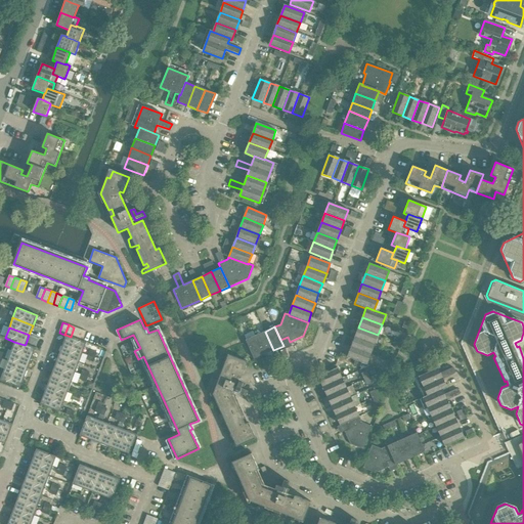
[(77,339),(80,330),(74,328),(71,337),(77,339)]
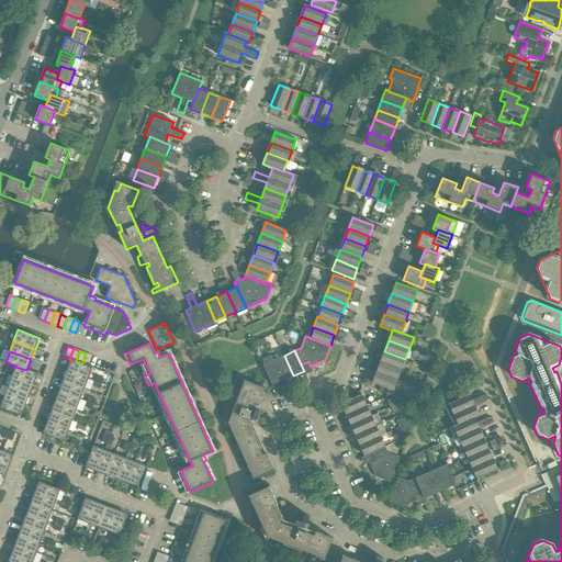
[(402,369),(405,359),(384,351),(381,361),(402,369)]
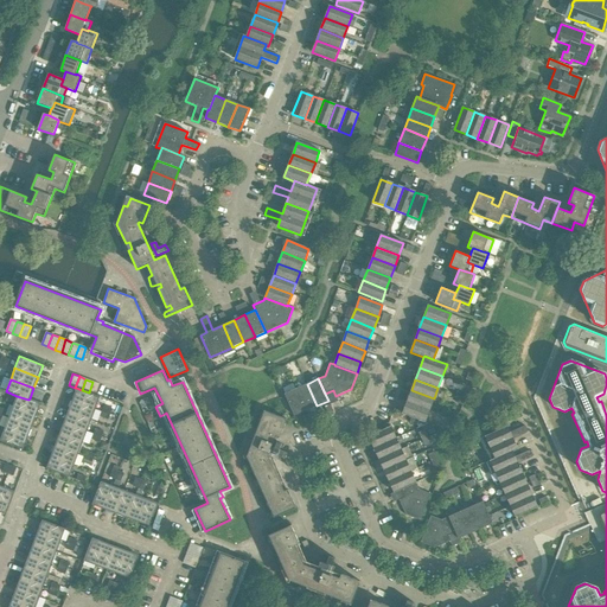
[(95,395),(100,384),(93,382),(89,393),(95,395)]
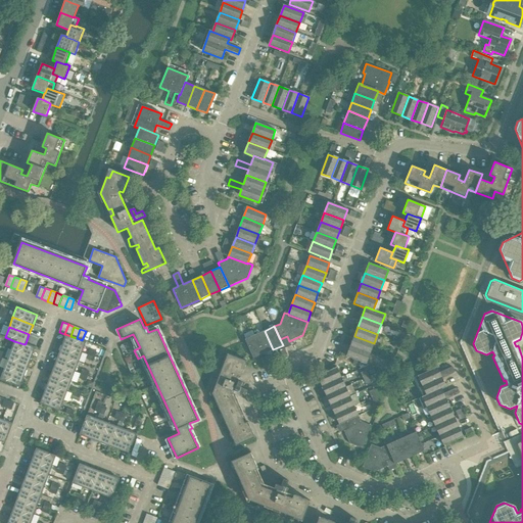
[(273,349),(265,331),(254,335),(264,353),(273,349)]
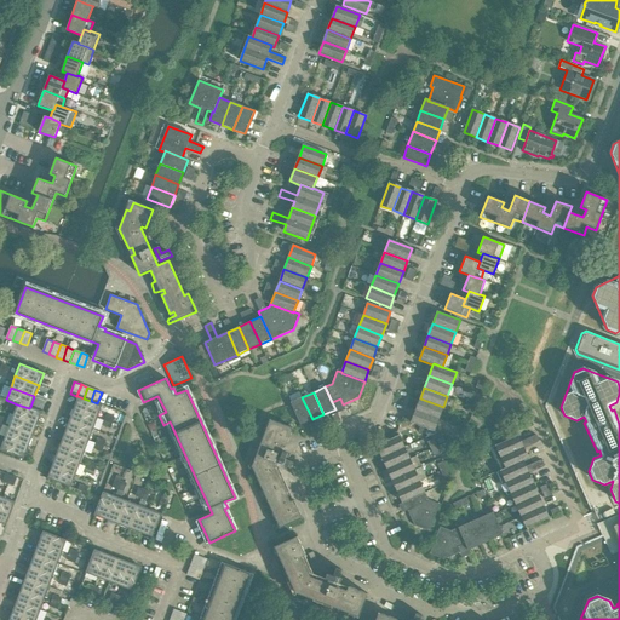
[(97,418),(102,405),(97,403),(91,401),(84,399),(78,396),(74,408),(97,418)]
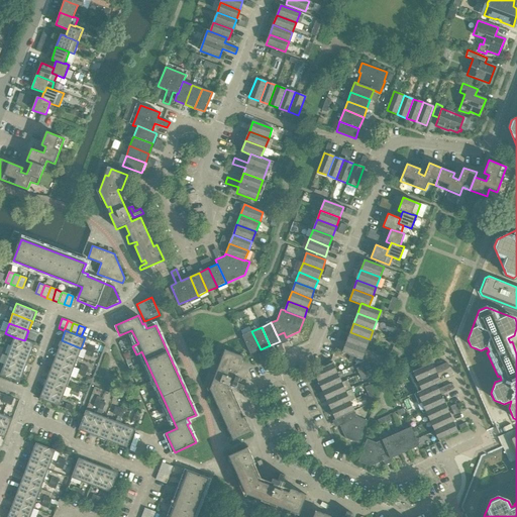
[(261,349),(251,331),(242,335),(250,354),(261,349)]
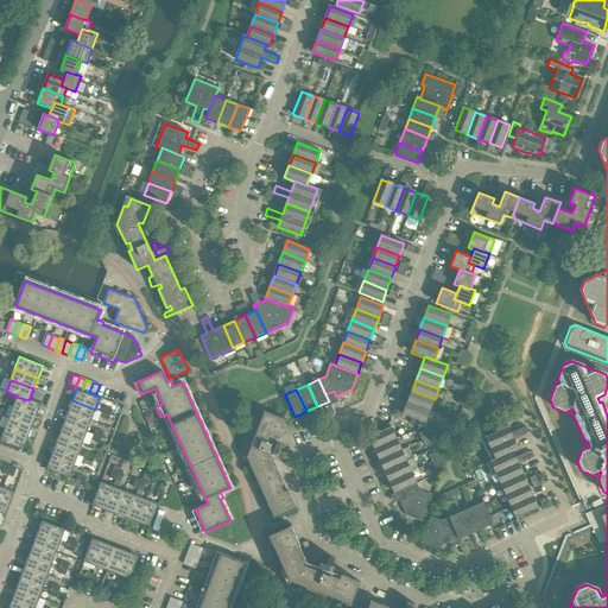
[(430,411),(435,399),(412,391),(407,403),(430,411)]
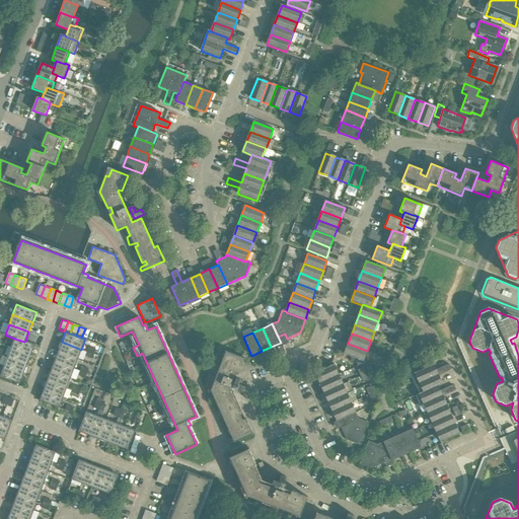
[(30,355),(34,345),(25,341),(24,342),(14,339),(11,347),(30,355)]
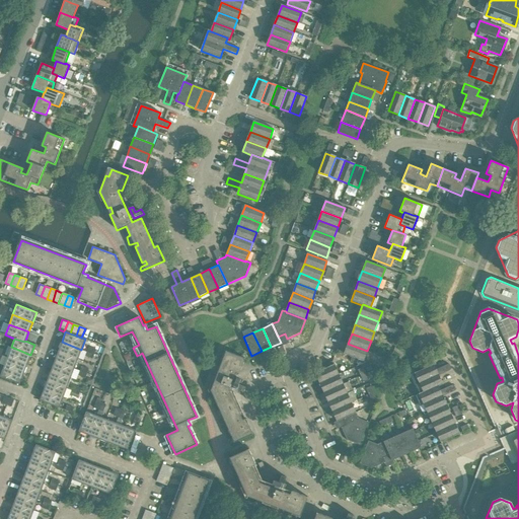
[(78,359),(81,350),(62,342),(58,352),(78,359)]
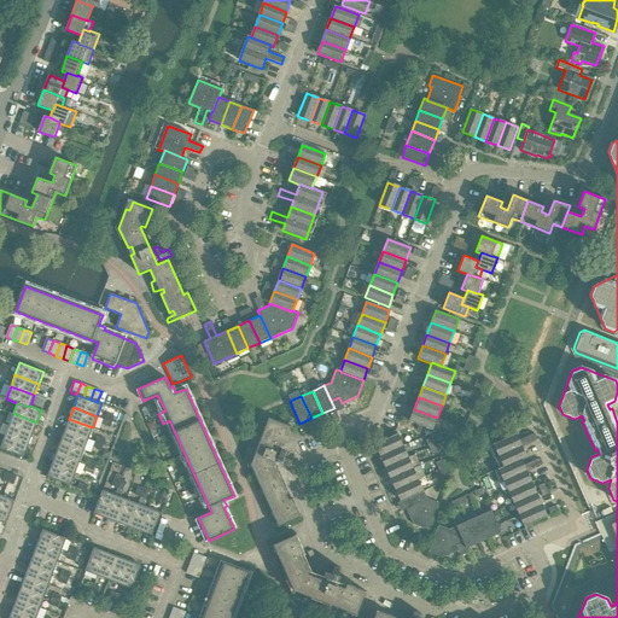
[(432,430),(437,418),(414,409),(409,421),(419,425),(417,431),(424,433),(426,427),(432,430)]
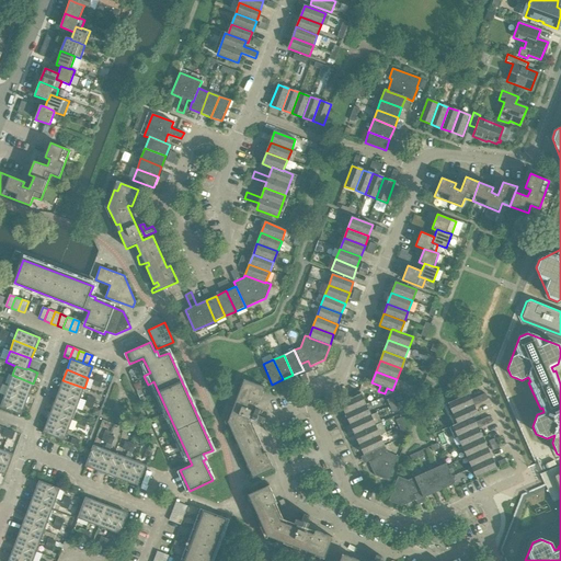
[(30,393),(33,384),(12,375),(8,386),(30,393)]
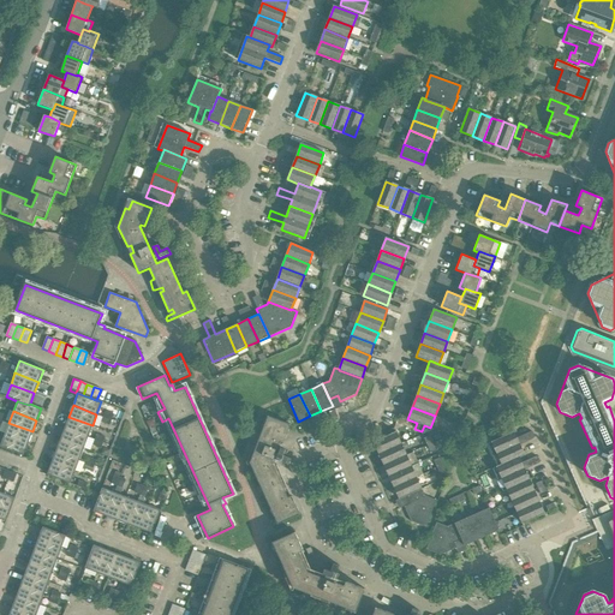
[(287,497),(272,463),(279,442),(284,443),(291,424),(263,415),(262,418),(262,421),(269,423),(268,427),(264,425),(256,446),(254,445),(251,446),(248,453),(249,455),(252,457),(250,463),(258,482),(262,479),(263,483),(257,487),(256,489),(258,494),(261,495),(268,493),(269,496),(266,497),(274,515),(278,514),(279,518),(272,520),(272,523),(273,526),(299,514),(291,496),(287,497)]
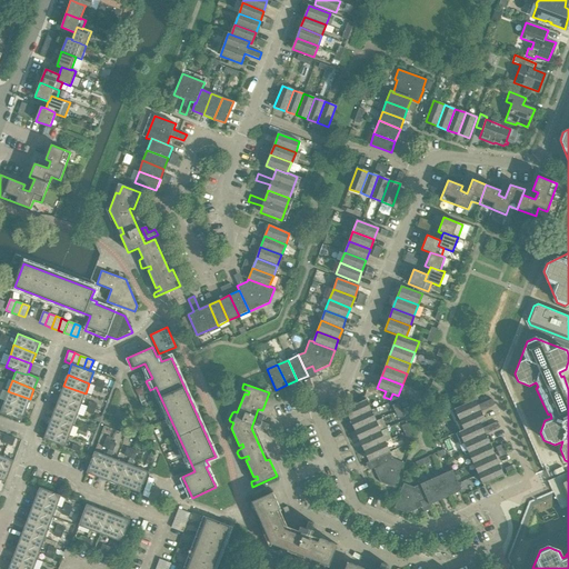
[(86,393),(63,386),(60,396),(81,405),(86,393)]
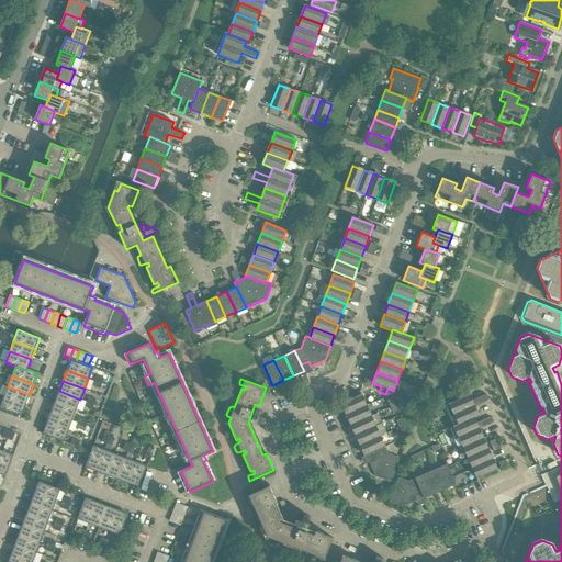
[(25,405),(30,394),(8,386),(3,397),(25,405)]
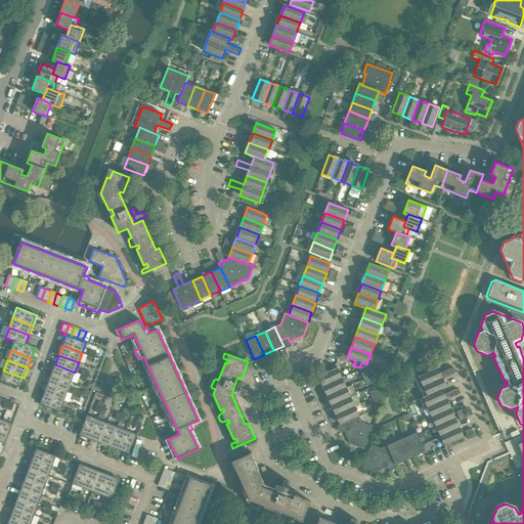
[(71,382),(75,373),(55,364),(51,375),(71,382)]
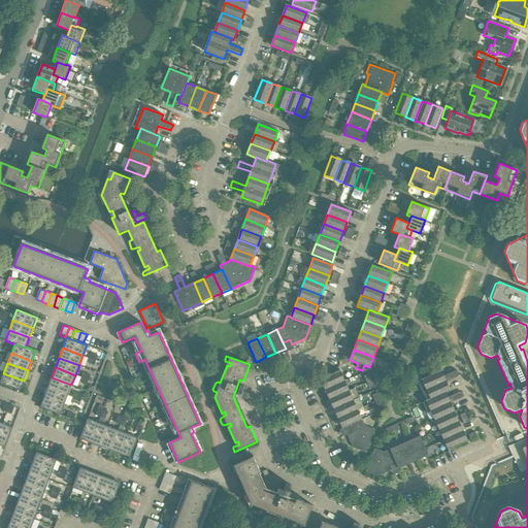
[(451,391),(447,382),(459,375),(456,370),(443,376),(441,370),(422,380),(431,398),(426,400),(426,401),(446,392),(446,393),(451,391)]
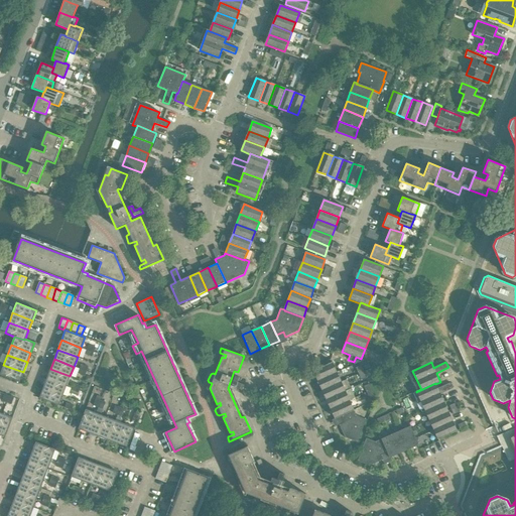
[(337,372),(332,363),(313,371),(317,381),(337,372)]
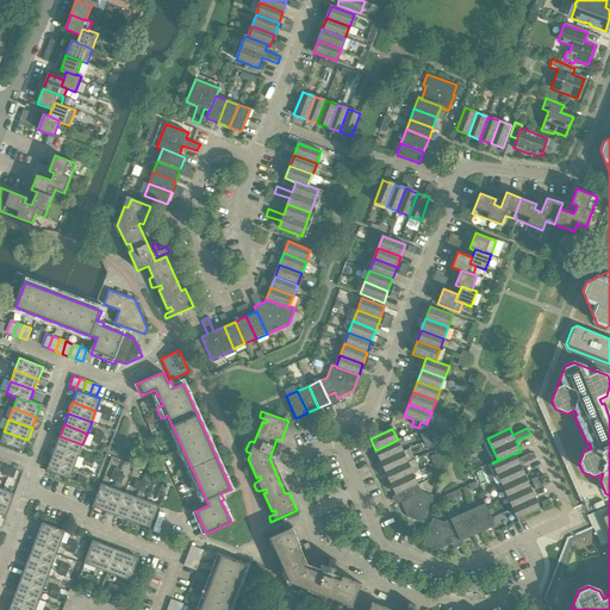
[(0,442),(23,452),(27,440),(4,431),(0,442)]
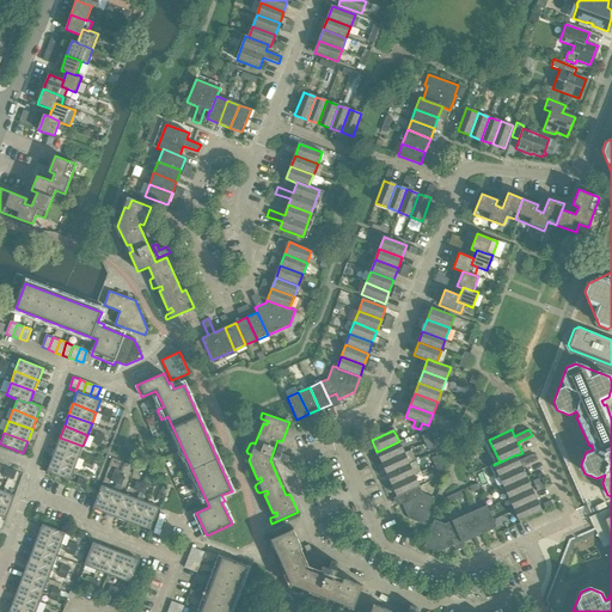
[(79,458),(83,446),(60,438),(55,450),(79,458)]
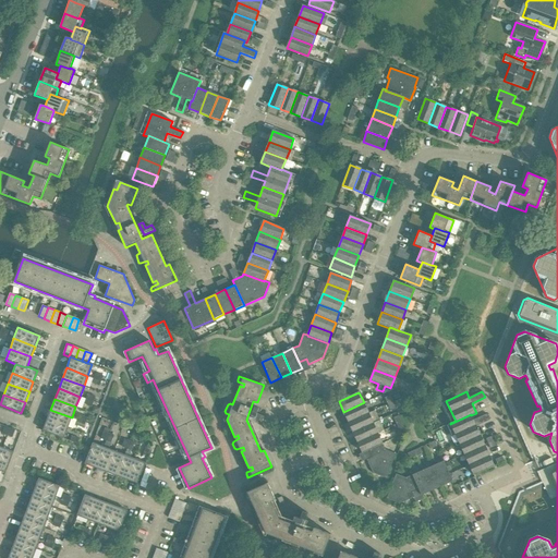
[(368,413),(364,402),(343,412),(348,422),(368,413)]
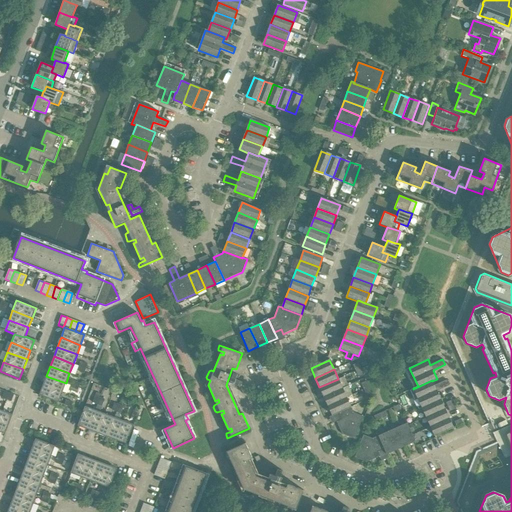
[(242,382),(235,379),(237,374),(233,373),(229,383),(240,387),(242,382)]
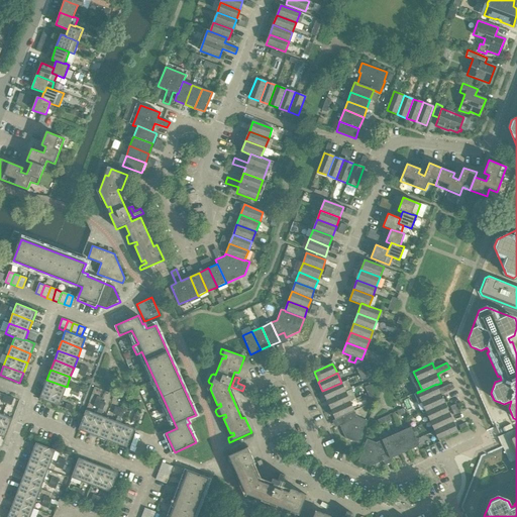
[(63,397),(67,387),(46,380),(43,389),(63,397)]
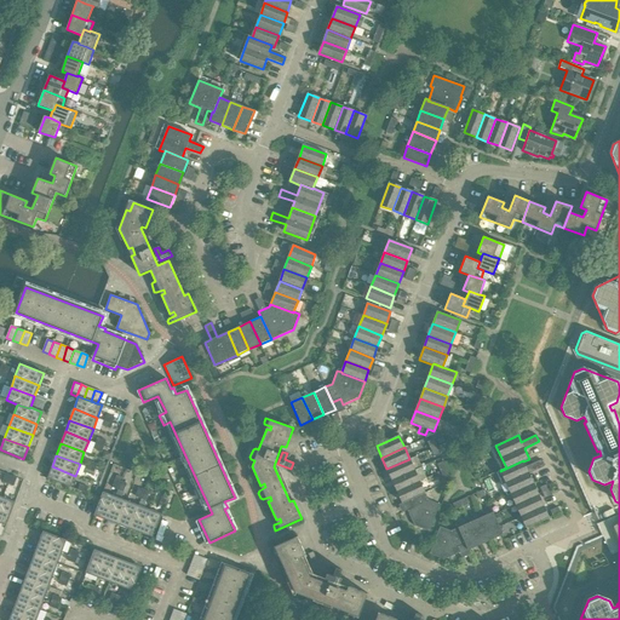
[(392,480),(414,470),(409,459),(386,469),(392,480)]
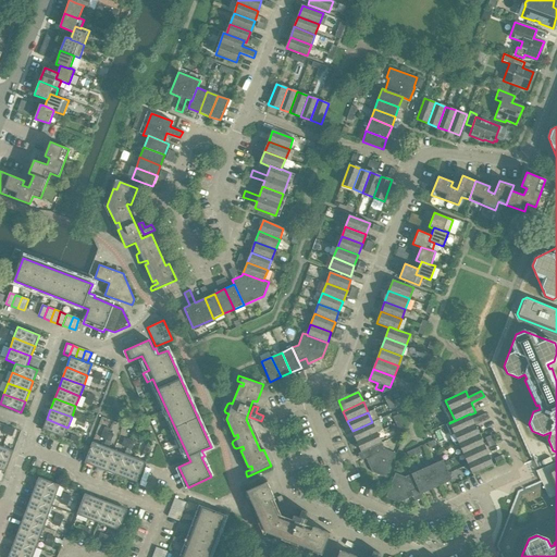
[(479,434),(475,425),(489,419),(485,413),(472,419),(470,415),(470,413),(449,423),(459,443),(479,434)]
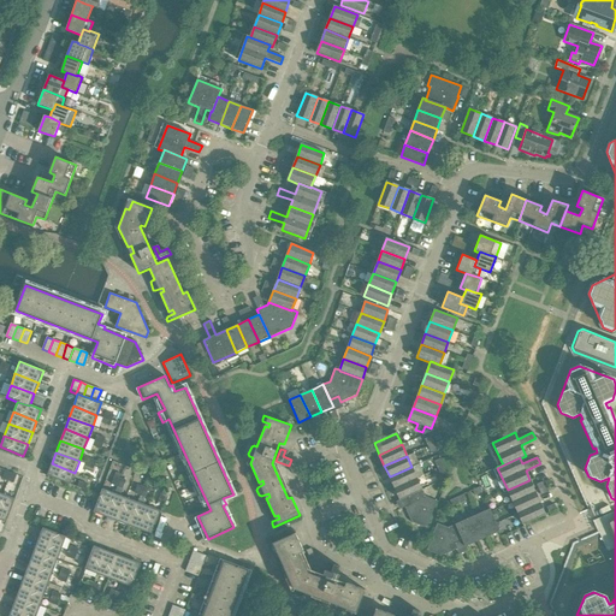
[(70,484),(75,473),(52,463),(47,475),(70,484)]
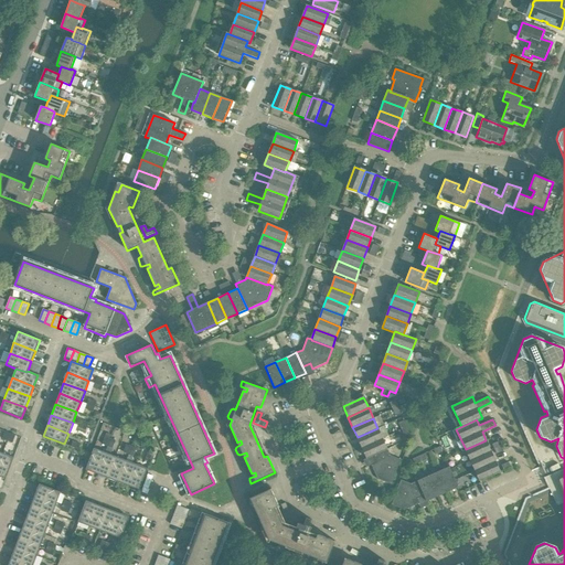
[(382,438),(377,428),(358,437),(362,448),(382,438)]
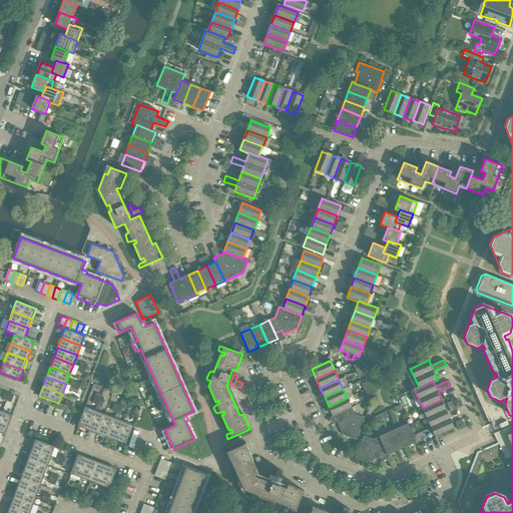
[(352,408),(347,398),(329,407),(333,416),(339,414),(352,408)]
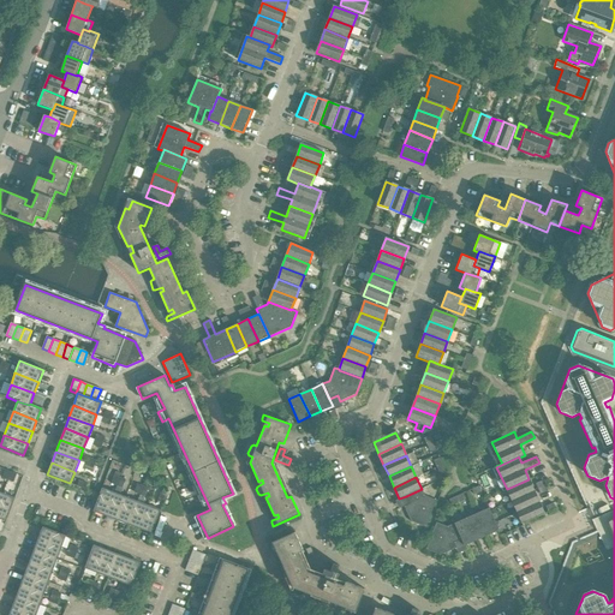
[(533,490),(529,479),(507,489),(512,501),(533,490)]
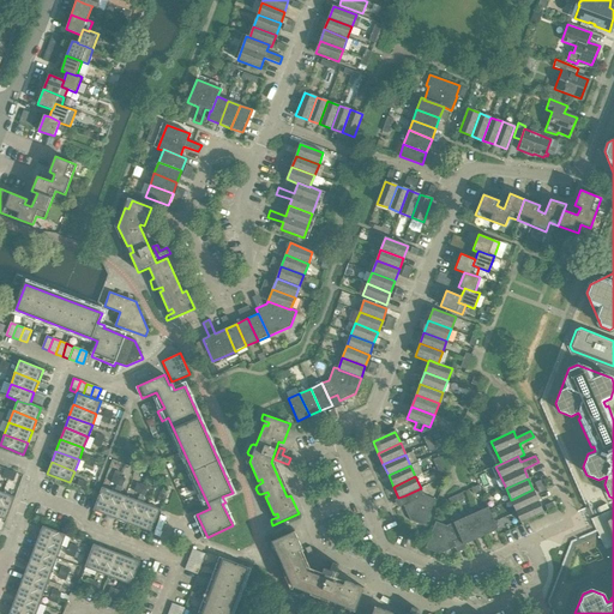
[(106,515),(114,492),(102,487),(92,511),(106,515)]
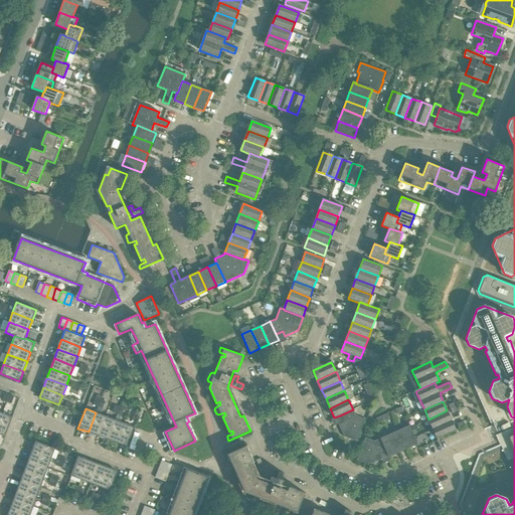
[(356,442),(365,418),(355,415),(353,409),(340,415),(343,421),(338,423),(344,437),(356,442)]
